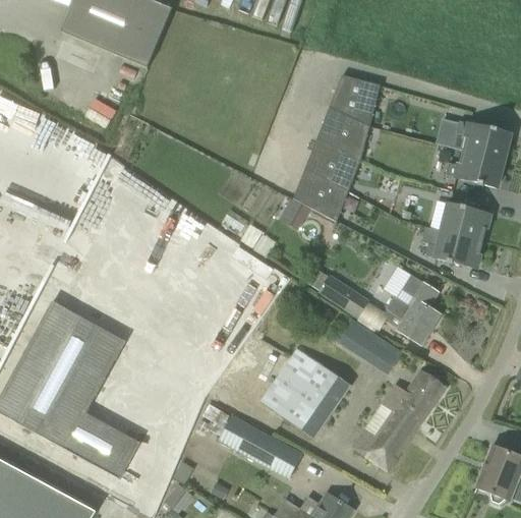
[(72,0),(60,30),(146,67),(171,8),(155,0),(72,0)]
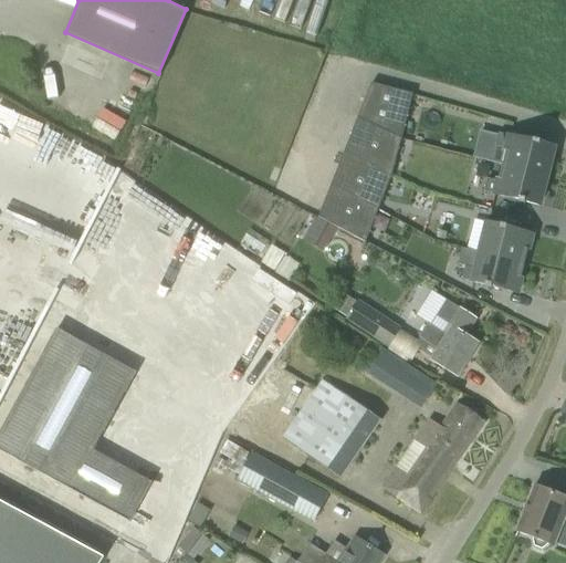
[(370,81),(357,114),(392,134),(401,136),(412,91),(370,81)]
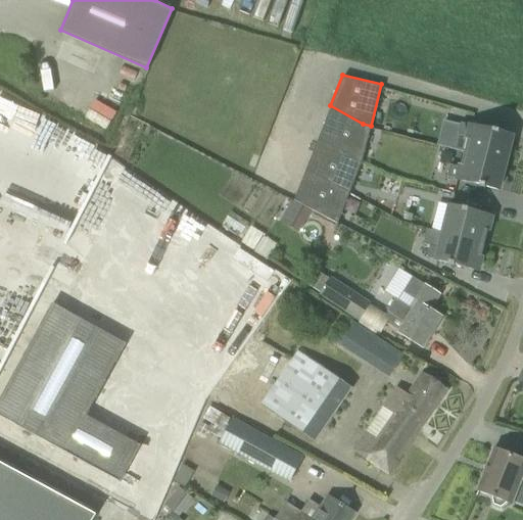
[(362,160),(371,126),(363,124),(330,105),(318,137),(362,160)]
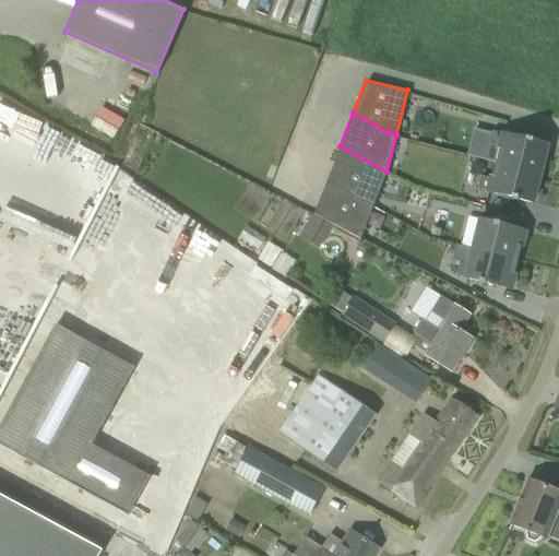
[(0,204),(68,239),(99,177),(0,126),(0,204)]
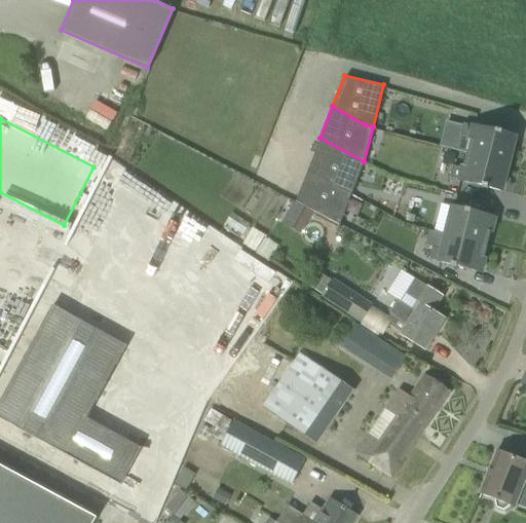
[(470,136),(466,150),(508,161),(515,134),(501,131),(502,128),(496,127),(496,128),(473,123),(463,121),(460,133),(470,136)]
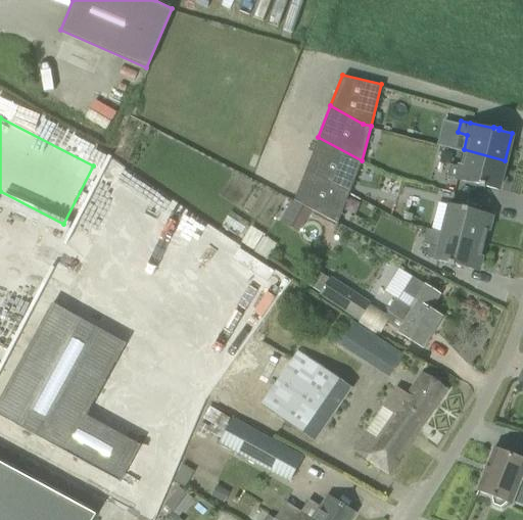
[(318,137),(305,168),(349,191),(362,160),(318,137)]
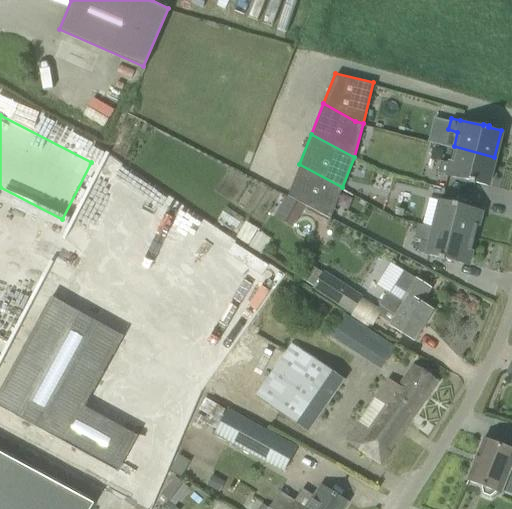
[(487,183),(494,157),(454,146),(450,161),(440,159),(437,170),(447,173),(469,179),(469,180),(474,182),(475,180),(487,183)]
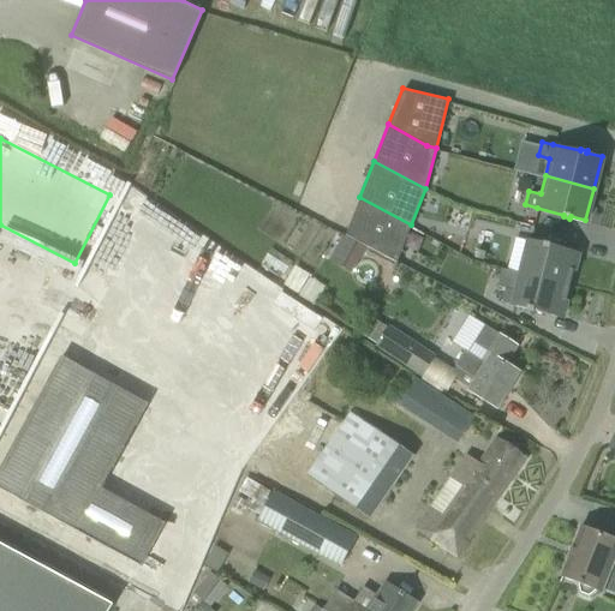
[(396,259),(411,225),(359,197),(345,233),(396,259)]
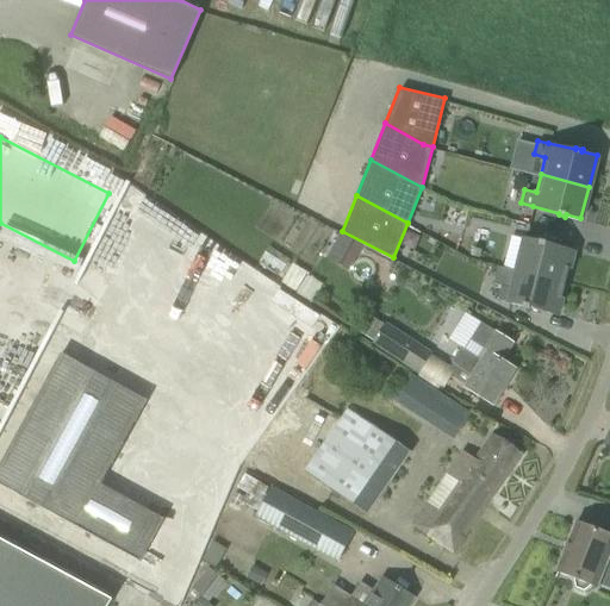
[(524,237),(517,269),(565,281),(573,249),(546,242),(547,241),(540,239),(540,241),(524,237)]
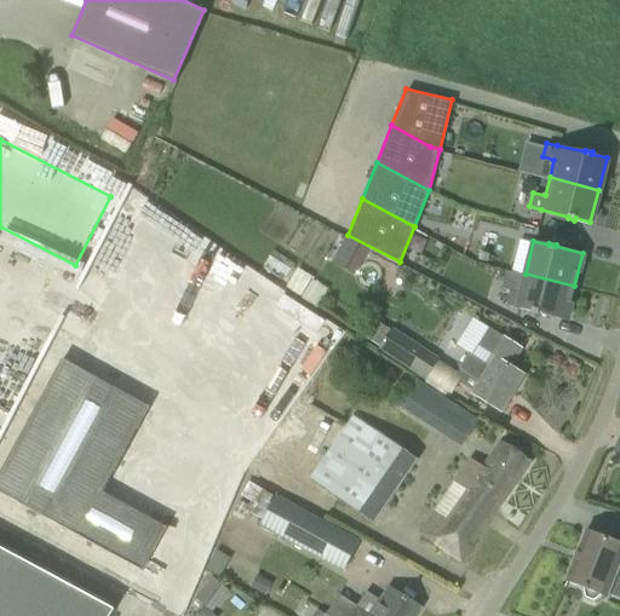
[(574,286),(526,274),(521,291),(509,288),(505,303),(517,305),(532,310),(532,311),(539,312),(539,311),(566,318),(574,286)]
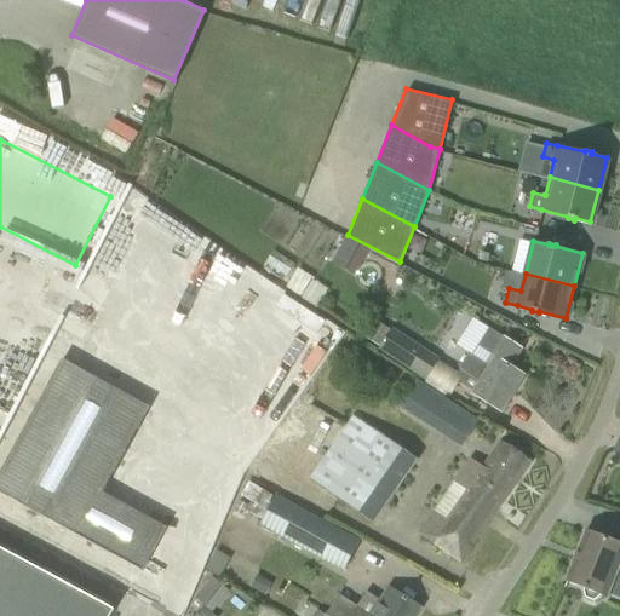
[(98,276),(81,321),(109,332),(127,287),(98,276)]
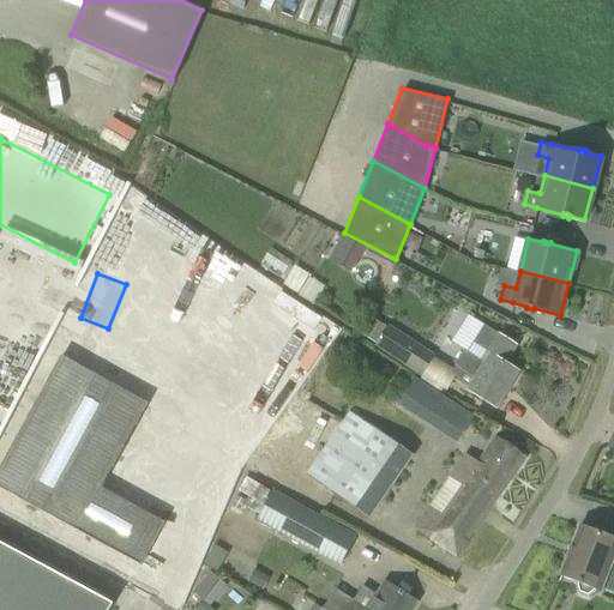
[(453,367),(450,373),(469,385),(467,387),(495,405),(518,369),(506,361),(516,344),(483,322),(468,312),(450,338),(463,346),(461,351),(457,358),(455,362),(456,363),(453,367)]
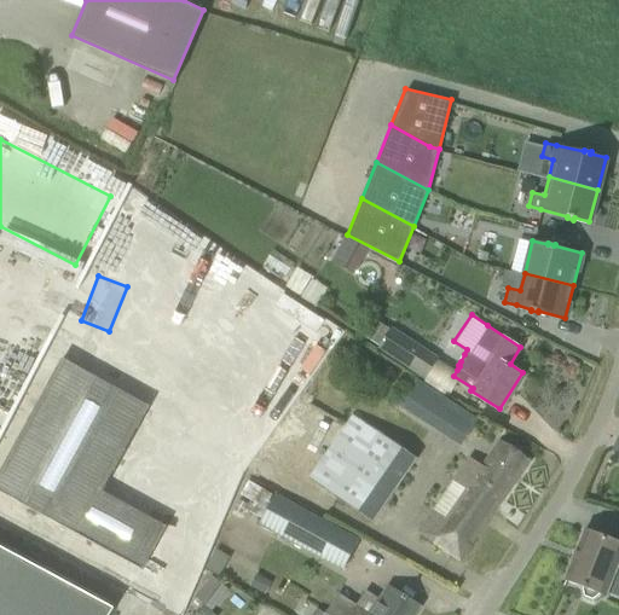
[(379,346),(393,355),(424,376),(439,355),(392,324),(389,326),(374,315),(363,331),(380,343),(379,346)]
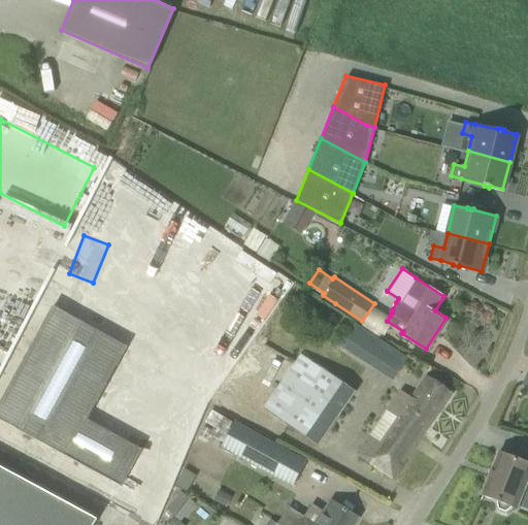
[(53,303),(0,399),(0,417),(122,484),(141,448),(86,417),(126,343),(53,303)]
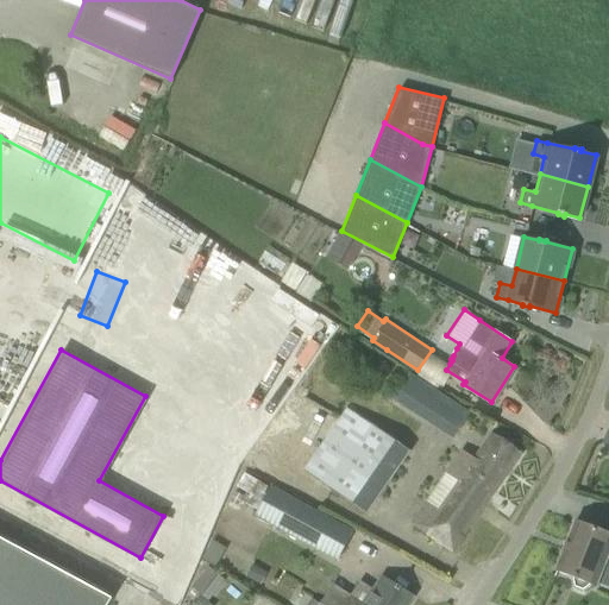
[(409,370),(391,397),(424,418),(441,390),(409,370)]
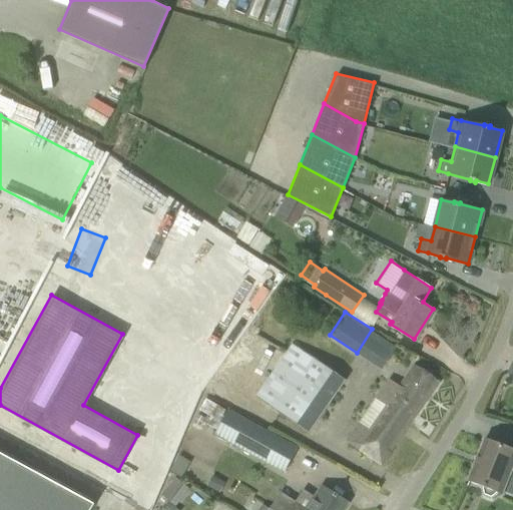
[(262,384),(278,345),(258,337),(242,376),(262,384)]
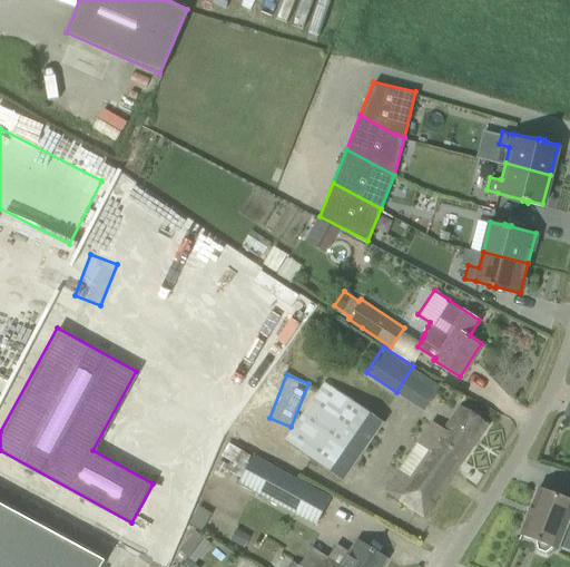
[(383,420),(365,408),(326,380),(285,439),(343,479),(383,420)]
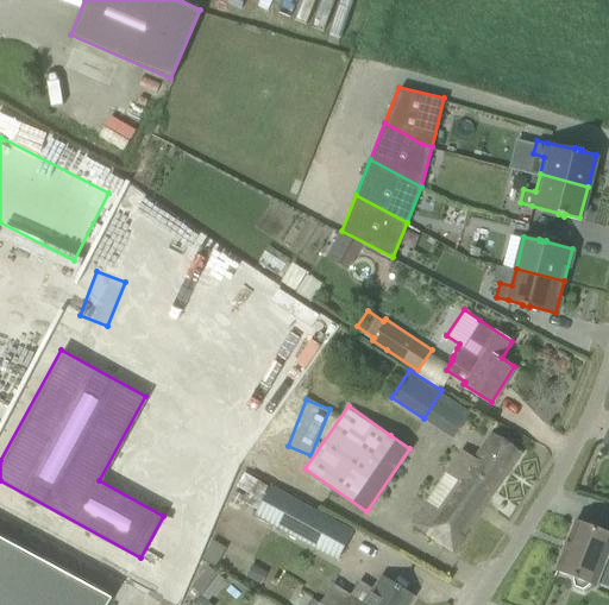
[(452,548),(487,499),(521,451),(491,430),(473,455),(463,447),(446,471),(458,479),(438,508),(426,499),(412,521),(452,548)]
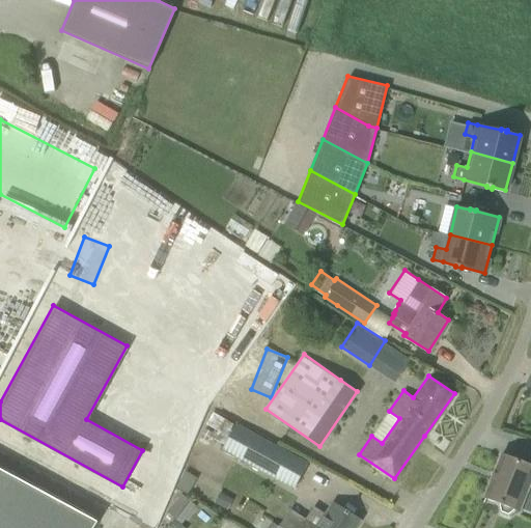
[(306,462),(236,423),(213,410),(205,422),(218,429),(214,437),(225,444),(223,447),(292,485),(306,462)]
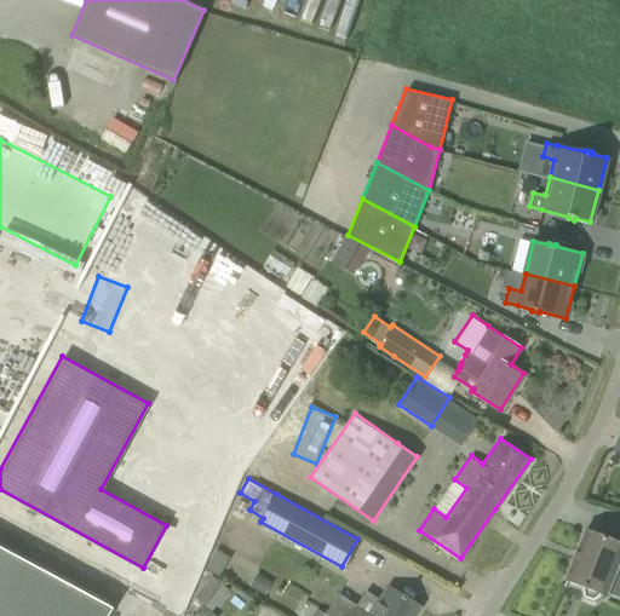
[(564,579),(583,586),(584,596),(593,599),(601,593),(607,596),(619,559),(619,540),(585,527),(564,579)]
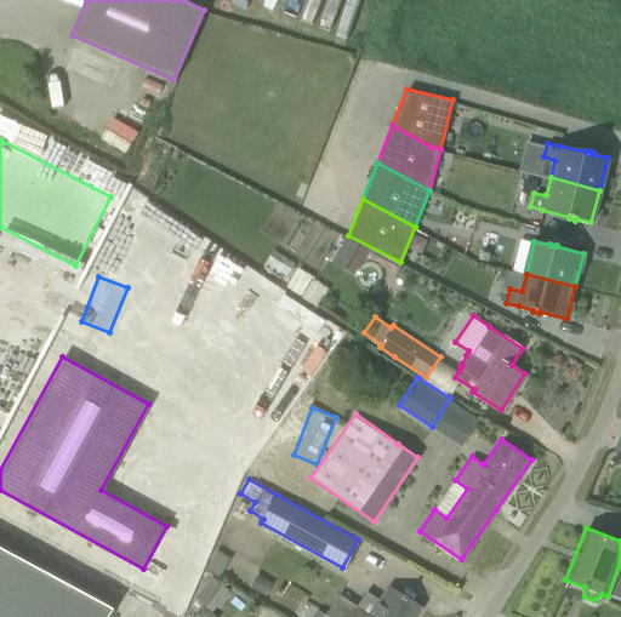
[(0,583),(16,555),(0,547),(0,583)]
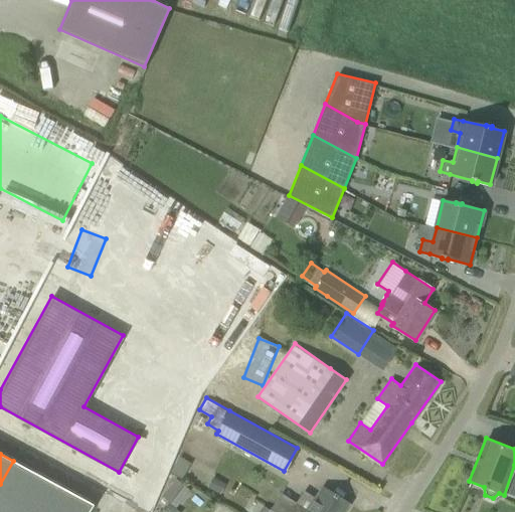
[(0,484),(0,495),(29,511),(90,511),(95,505),(13,461),(0,484)]
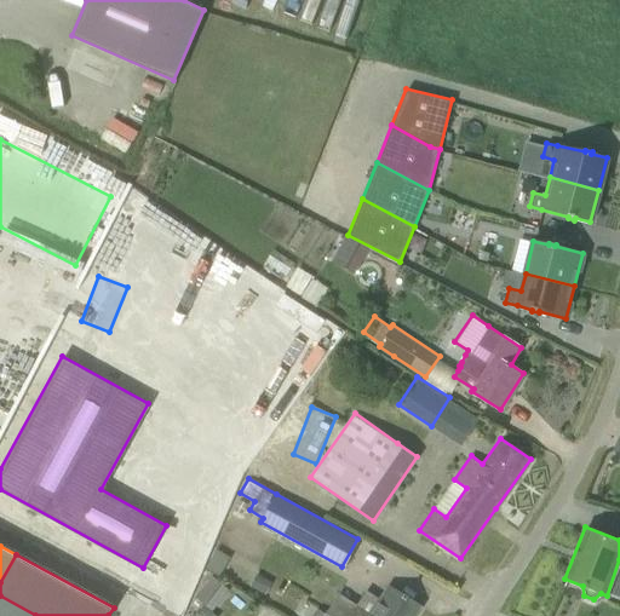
[(325,614),(328,615),(413,615),(422,604),(389,583),(369,611),(357,604),(339,592),(325,614)]
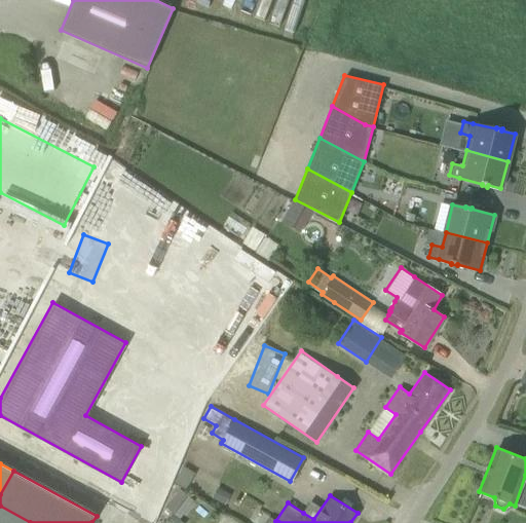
[(30,522),(0,506),(0,522),(30,522)]
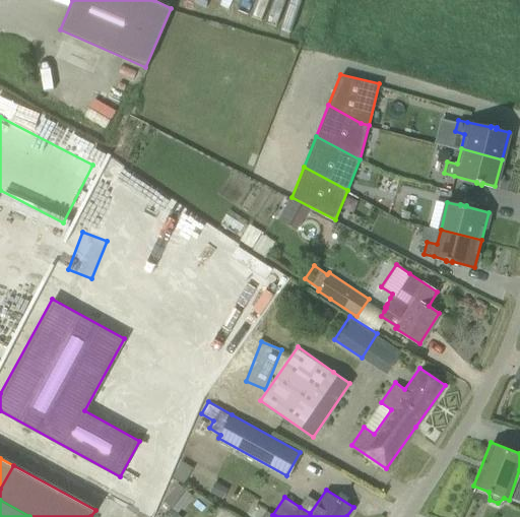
[(171,507),(163,516),(181,516),(183,516),(171,507)]
